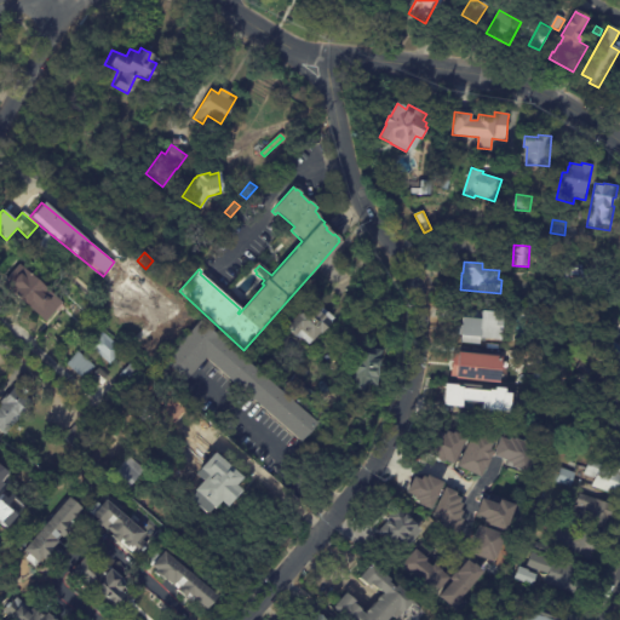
[(64,308),(49,325),(33,308),(28,302),(9,282),(23,265),(35,276),(39,276),(50,288),(50,291),(65,305),(64,308)]
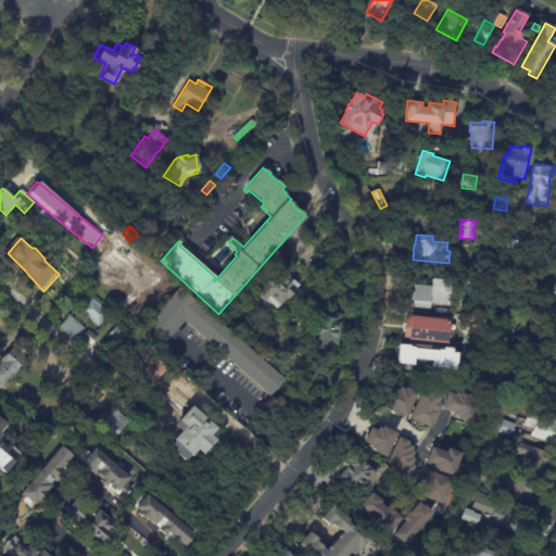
[(505,249),(506,239),(517,240),(517,251),(505,251),(505,249)]
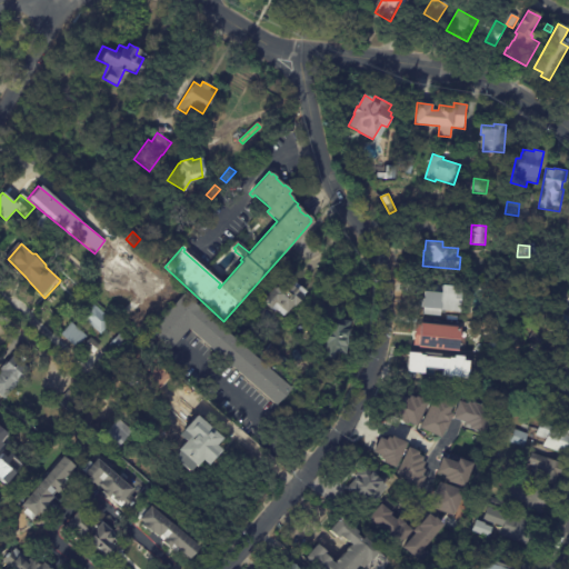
[(515,275),(507,285),(502,281),(510,271),(515,275)]
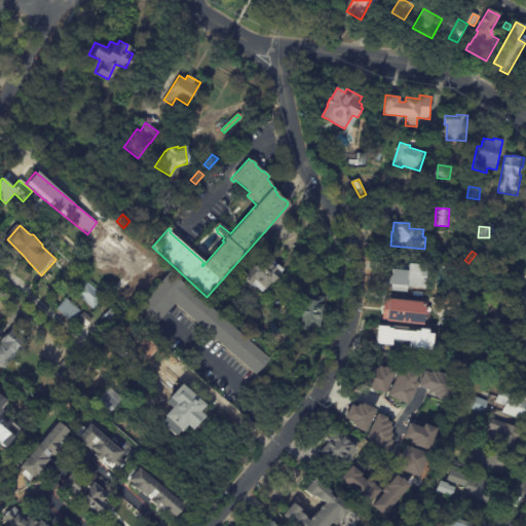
[(266,254),(273,260),(272,261),(284,270),(280,273),(282,273),(272,284),(271,283),(263,293),(256,287),(254,289),(242,278),(265,253),(266,254)]
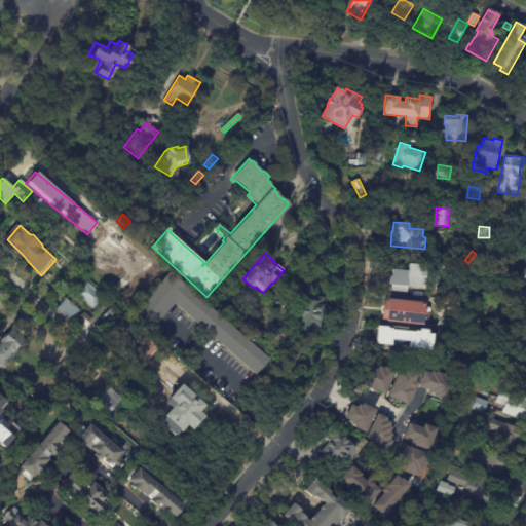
[(413,288),(407,288),(407,293),(390,291),(391,285),(388,285),(389,276),(390,276),(391,269),(407,270),(407,263),(424,265),(423,276),(424,276),(423,289),(413,288)]
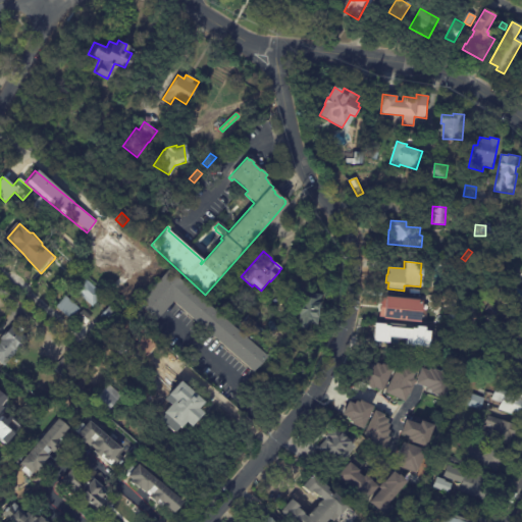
[(476,263),(475,273),(462,272),(462,263),(476,263)]
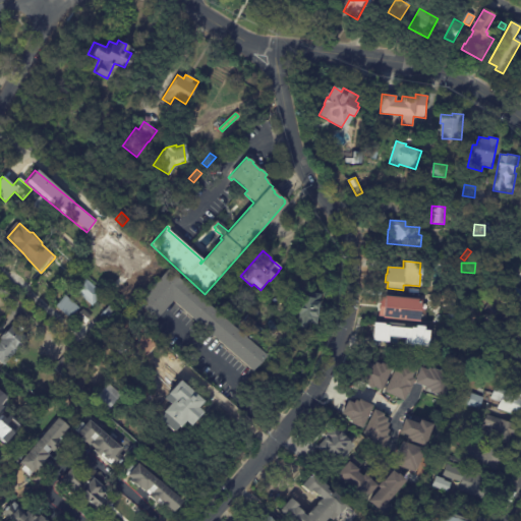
[(251,371),(172,302),(156,321),(137,304),(168,270),(266,355),(251,371)]
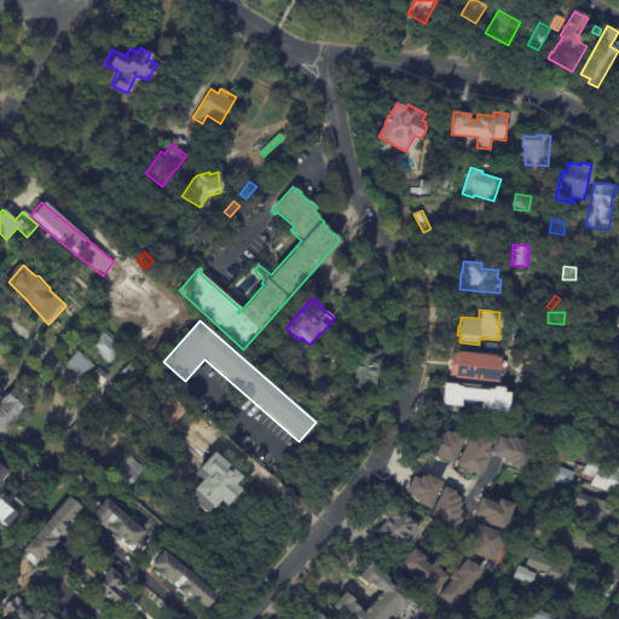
[(98,341),(106,333),(126,351),(113,364),(93,346),(98,341)]
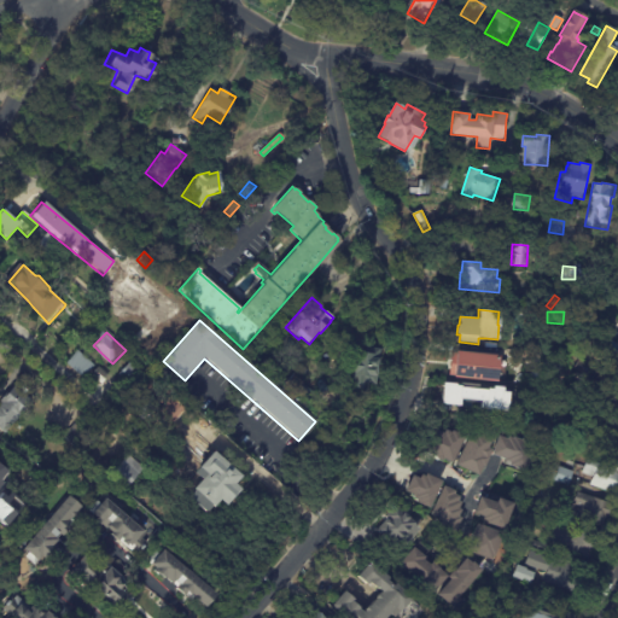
[(594,345),(587,359),(573,351),(581,338),(594,345)]
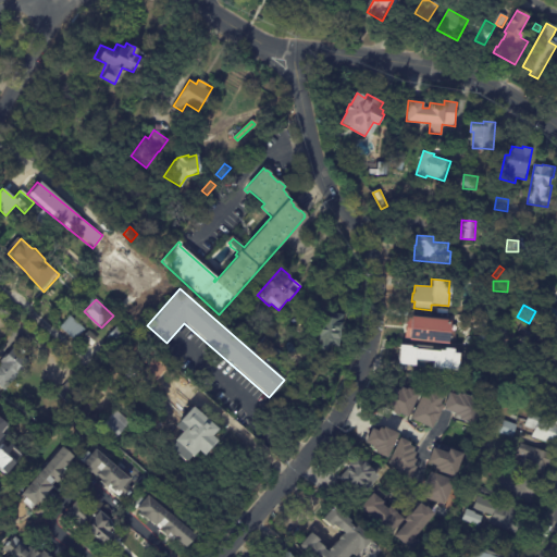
[(342,316),(339,330),(337,330),(337,336),(338,336),(337,347),(335,347),(334,355),(327,355),(329,346),(325,345),(325,350),(320,350),(320,348),(317,347),(318,336),(317,336),(318,323),(320,323),(320,318),(327,319),(327,316),(331,313),(342,316)]
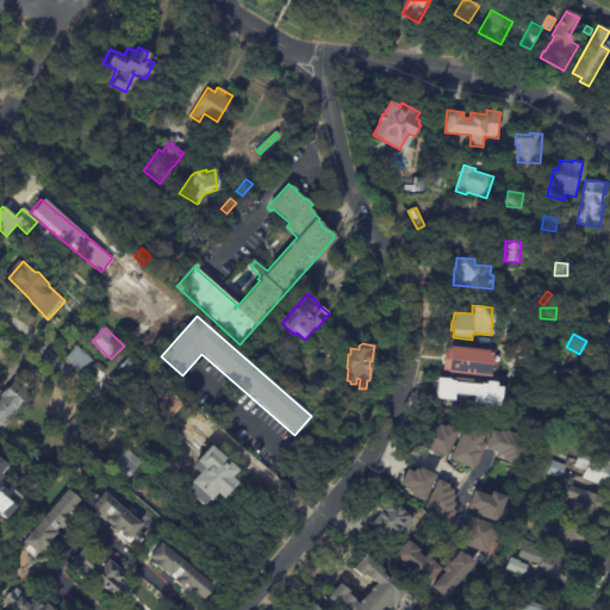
[(81,371),(69,360),(80,347),(95,361),(85,373),(81,371)]
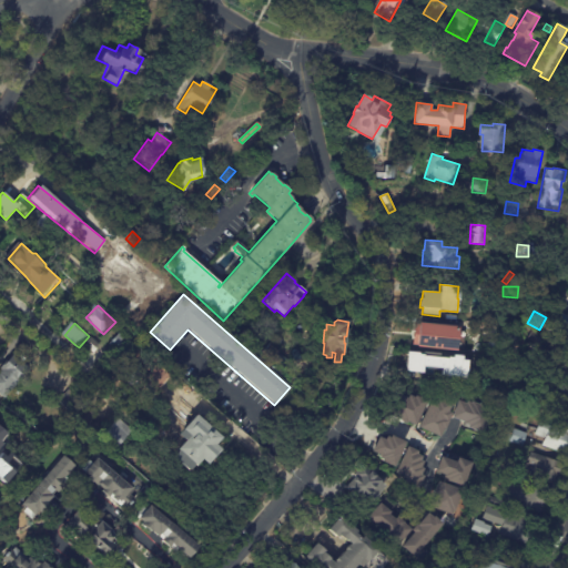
[(458,328),(456,351),(416,346),(418,323),(458,327),(458,328)]
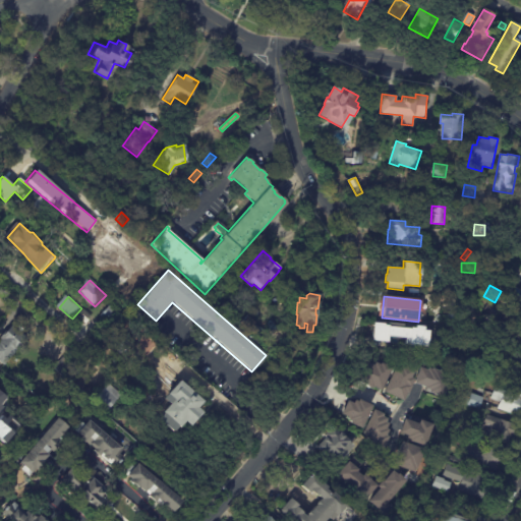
[(110,322),(102,313),(110,305),(118,312),(110,322)]
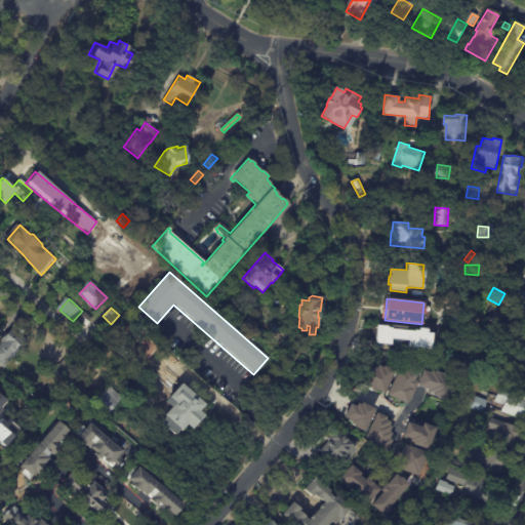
[(94,320),(88,327),(79,319),(85,312),(94,320)]
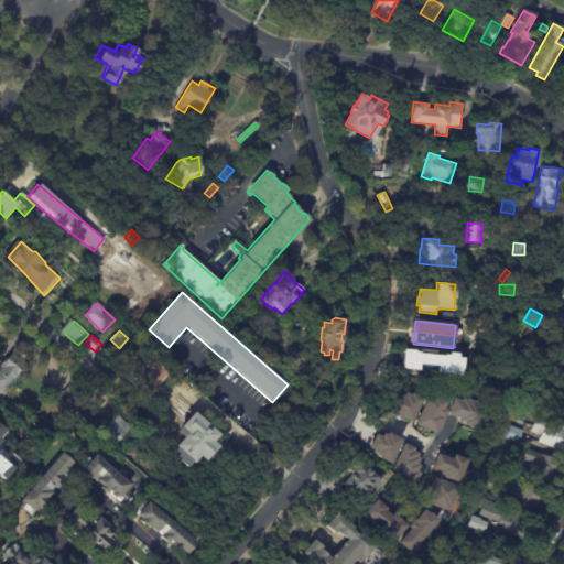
[(278,350),(269,359),(259,350),(268,342),(278,350)]
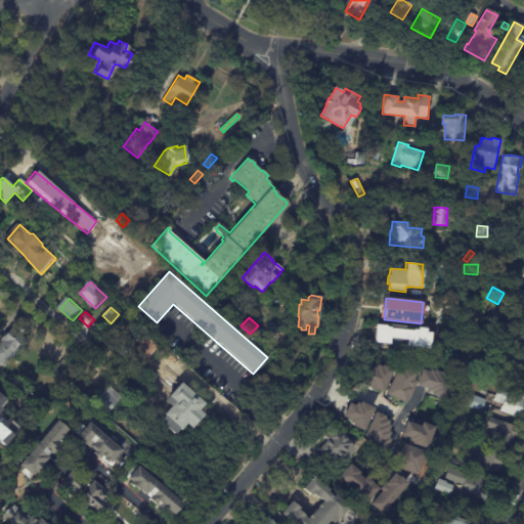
[(276,332),(271,334),(268,325),(274,322),(278,332),(276,332)]
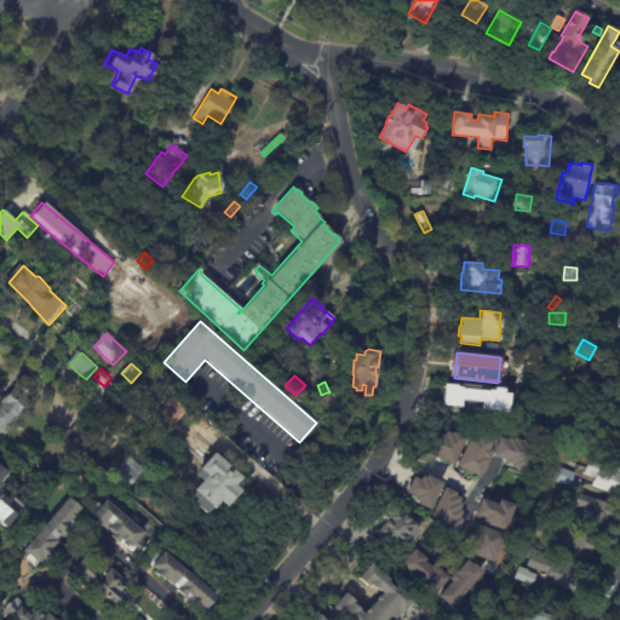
[(589,389),(584,396),(574,390),(578,383),(589,389)]
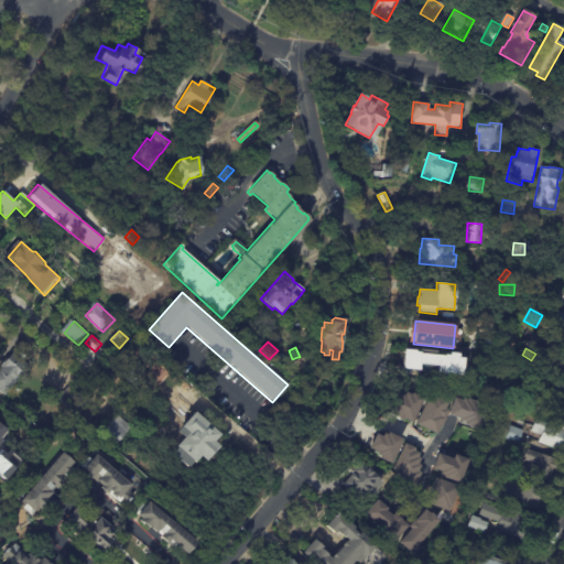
[(286,359),(282,366),(271,359),(277,350),(288,357),(286,359)]
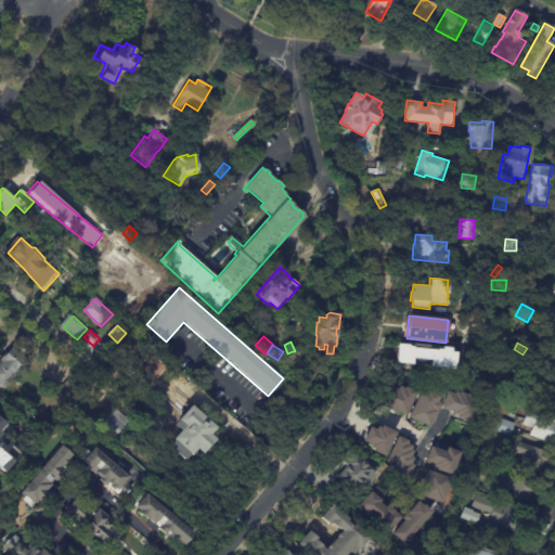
[(395,363),(411,364),(411,358),(429,359),(428,368),(454,369),(455,348),(396,345),(395,363)]
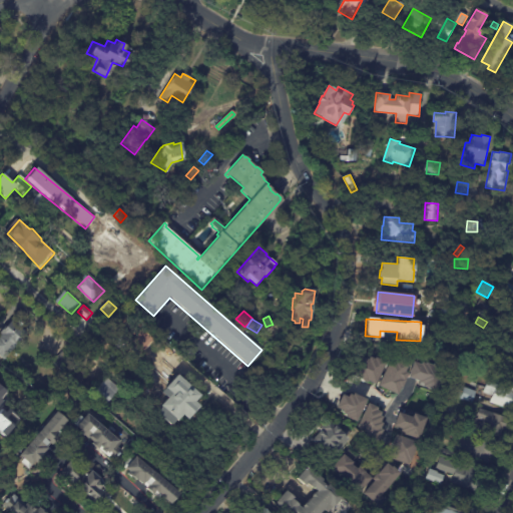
[(28,331),(30,332),(7,360),(0,354),(0,337),(3,334),(2,334),(8,327),(9,328),(15,320),(28,331)]
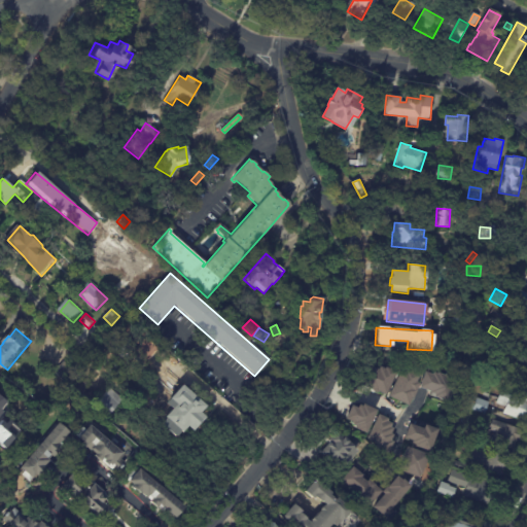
[(133,346),(136,349),(127,360),(110,347),(120,335),(133,346)]
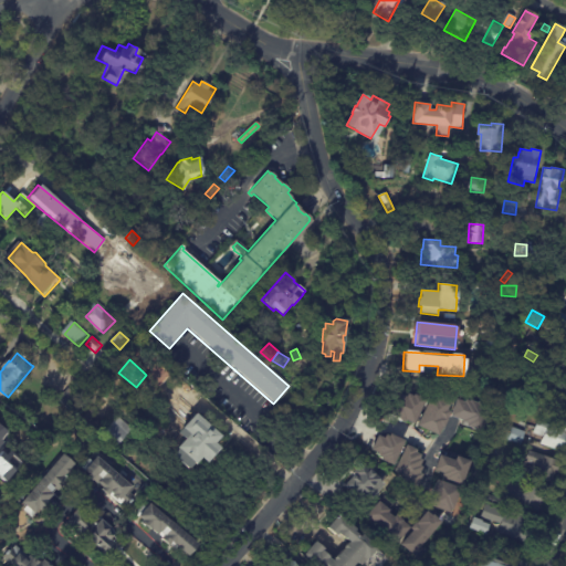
[(535,367),(528,378),(517,373),(524,362),(535,367)]
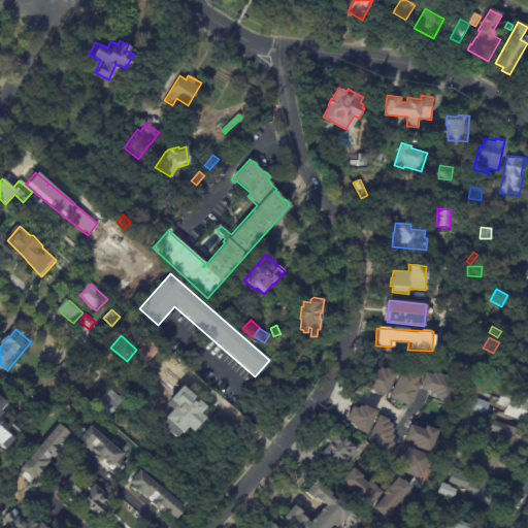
[(527,392),(520,388),(522,385),(504,374),(514,358),(527,365),(527,392)]
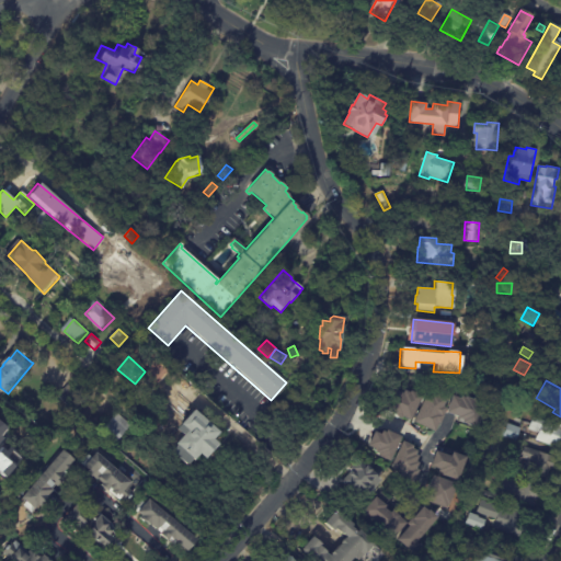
[(83,393),(72,407),(65,401),(67,399),(61,395),(70,385),(76,389),(77,388),(83,393)]
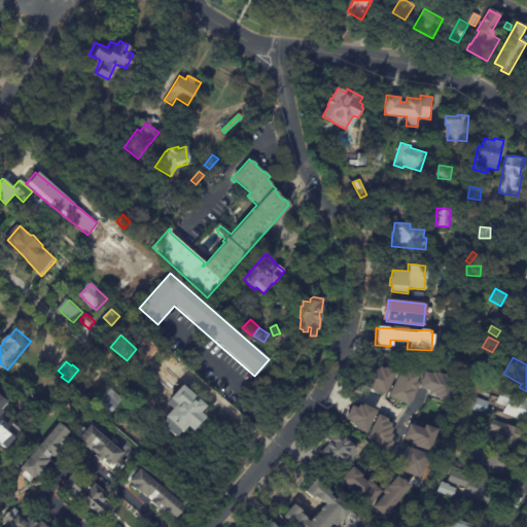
[(387,397),(408,406),(420,375),(400,365),(387,397)]
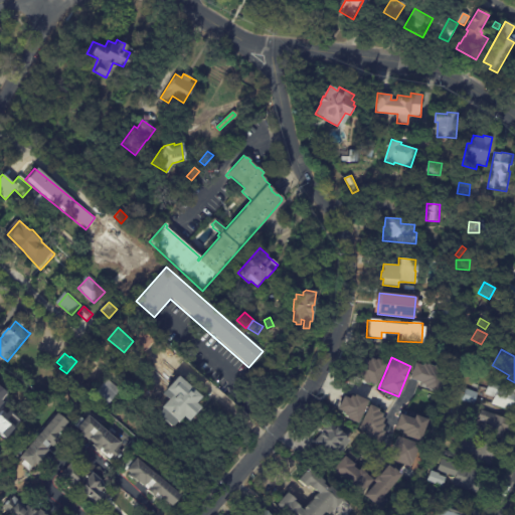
[(384,363),(373,388),(350,378),(359,358),(367,362),(368,359),(373,361),(373,360),(377,362),(378,360),(384,363)]
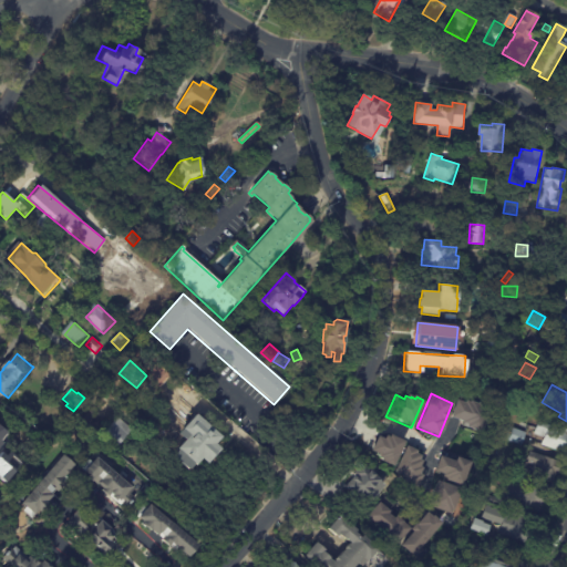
[(449,419),(454,402),(463,405),(463,402),(468,404),(468,403),(475,405),(476,403),(488,408),(480,434),(465,429),(465,426),(461,425),(461,423),(449,419)]
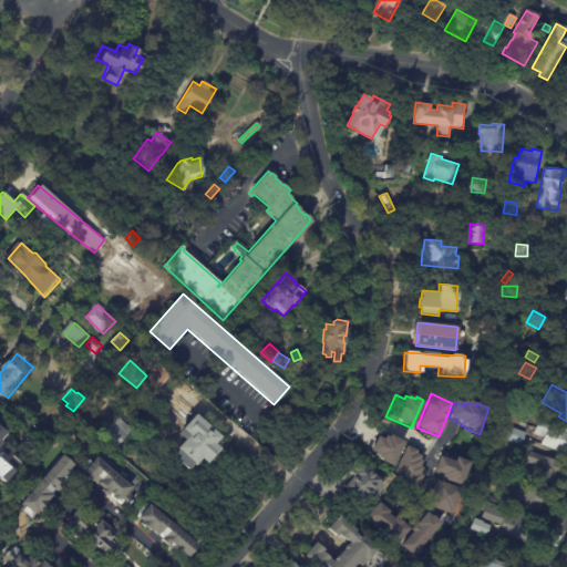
[(0,408),(9,415),(0,425),(0,408)]
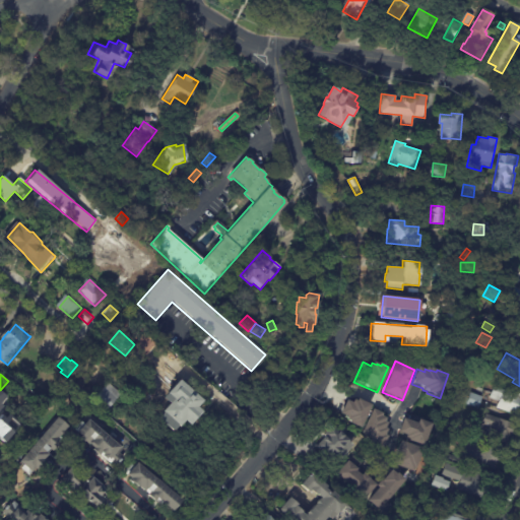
[(34,381),(28,387),(22,383),(27,376),(34,381)]
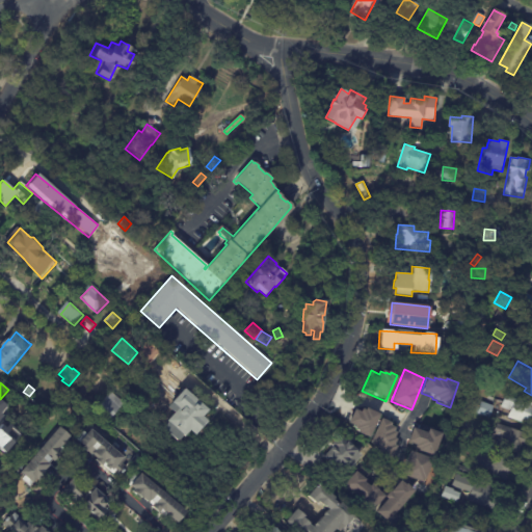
[(205,429),(200,434),(194,429),(189,436),(187,434),(182,441),(167,428),(170,424),(160,415),(169,404),(173,406),(189,388),(214,409),(208,417),(212,421),(205,429)]
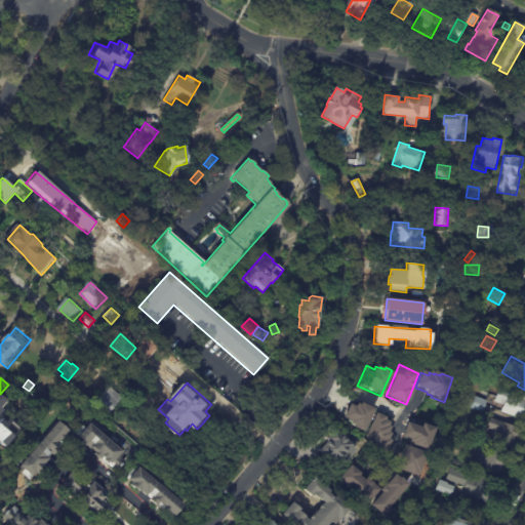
[(111,415),(97,404),(113,387),(125,398),(111,415)]
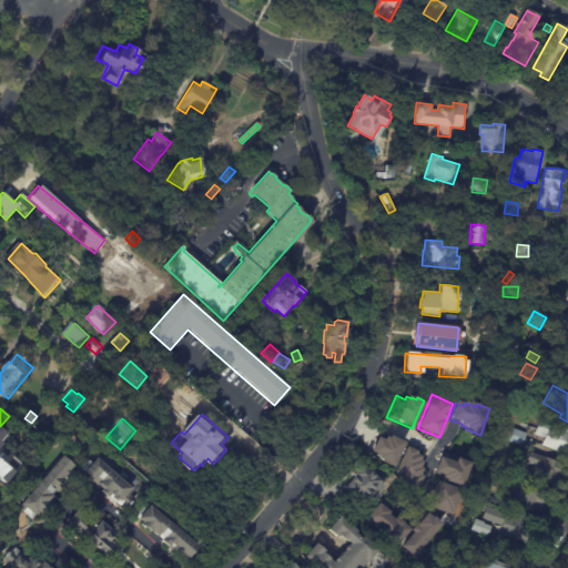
[(13,443),(8,438),(11,435),(4,429),(13,419),(28,432),(17,445),(13,443)]
